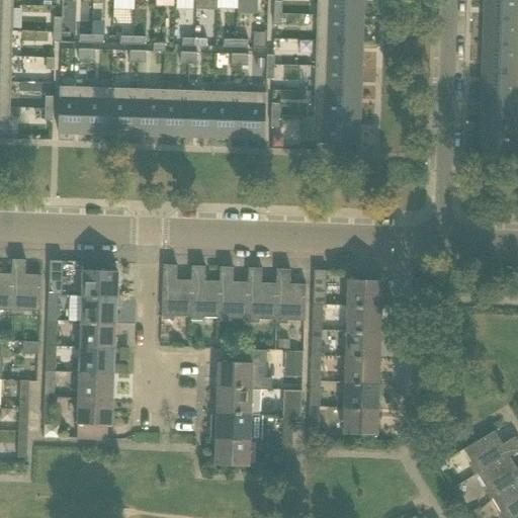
[(317,0),(317,15),(363,17),(363,0),(317,0)]
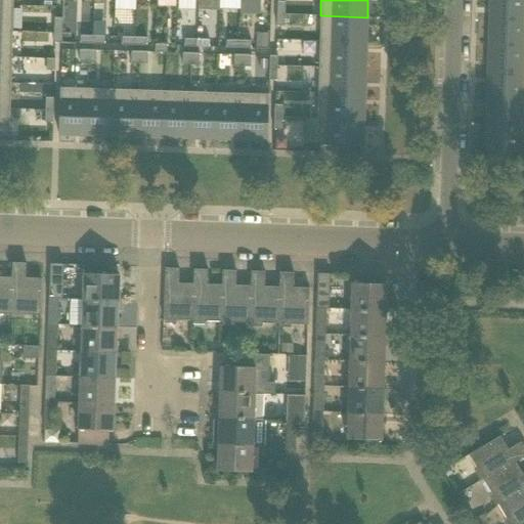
[(523,0),(489,0),(489,22),(523,22),(523,0)]
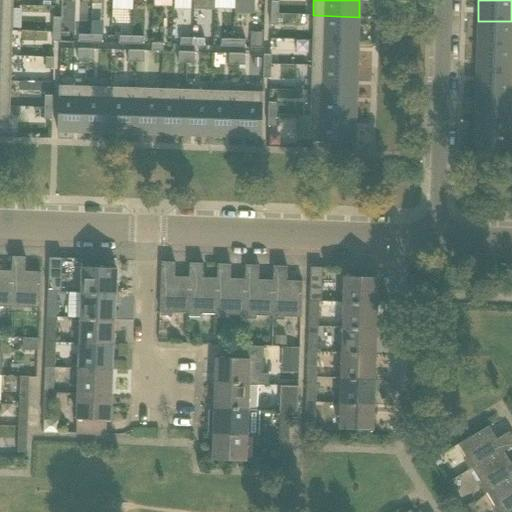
[(279,14),(280,2),(272,2),(271,14),(279,14)]
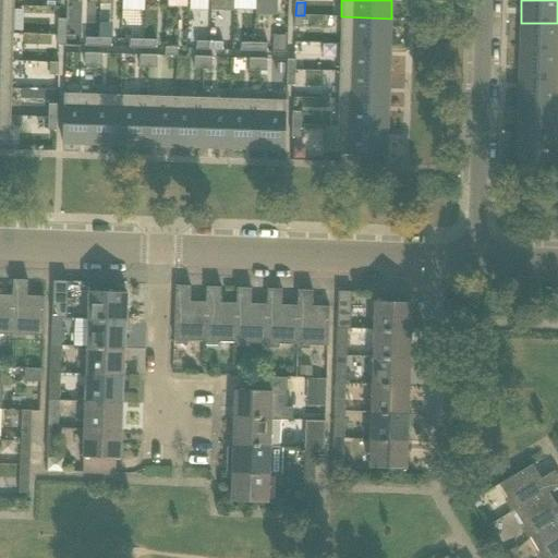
[(304,28),(304,15),(295,15),(295,28),(304,28)]
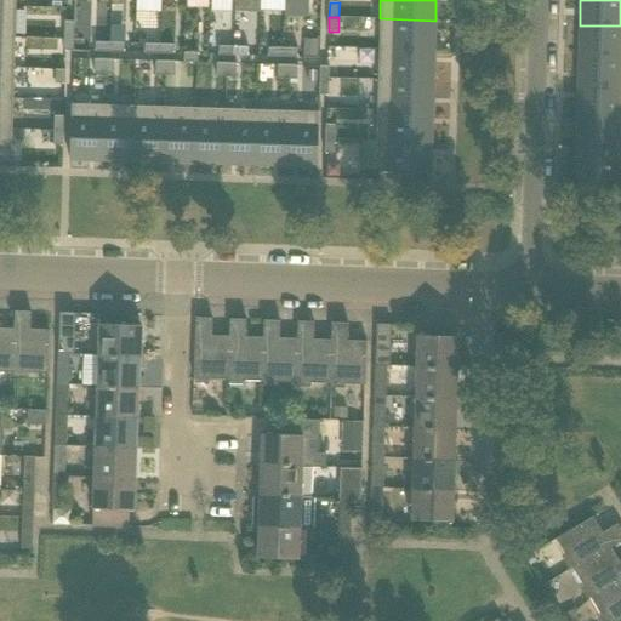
[(379,50),(436,51),(436,21),(380,18),(379,50)]
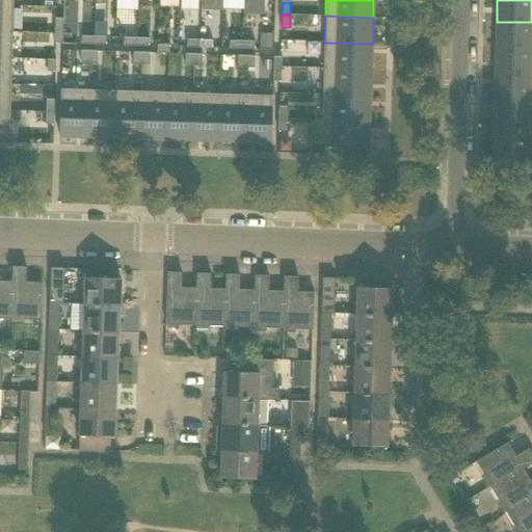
[(63,31),(63,19),(57,19),(55,19),(55,31),(63,31)]
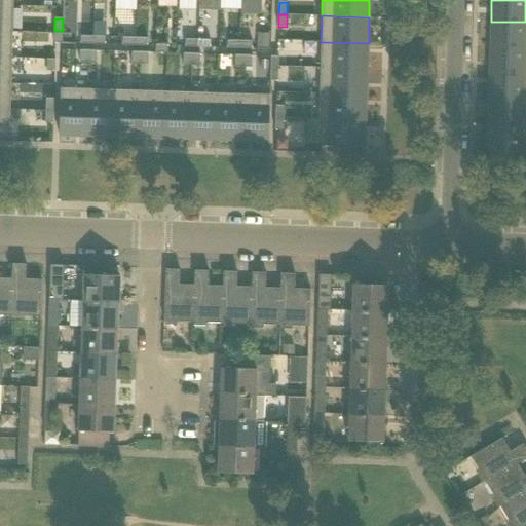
[(525,22),(491,22),(490,47),(525,48),(525,22)]
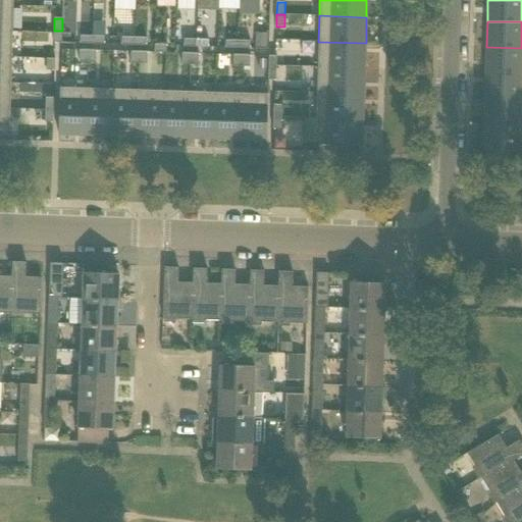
[(55,43),(62,43),(62,31),(54,31),(54,43),(55,43)]
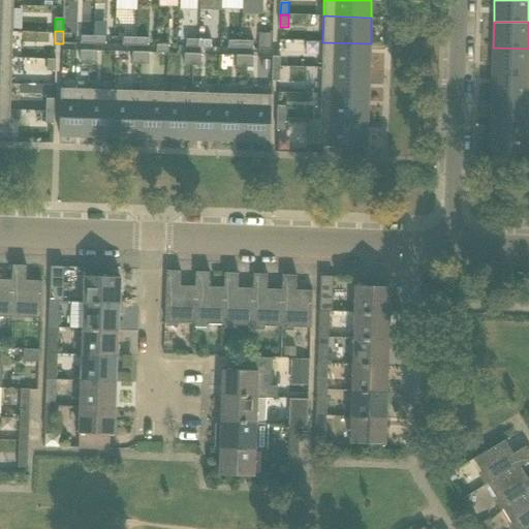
[(258,48),(271,49),(271,33),(259,33),(258,48)]
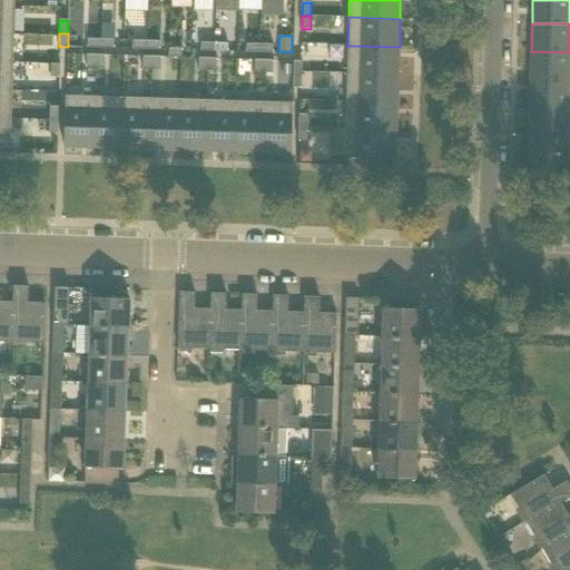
[(101,48),(101,39),(88,39),(88,48),(101,48)]
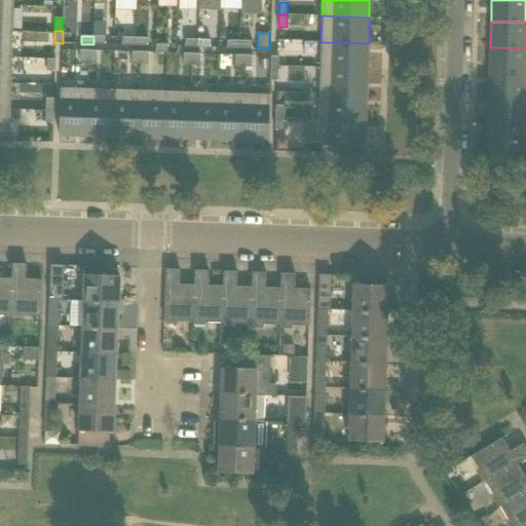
[(106,45),(106,36),(94,36),(94,44),(106,45)]
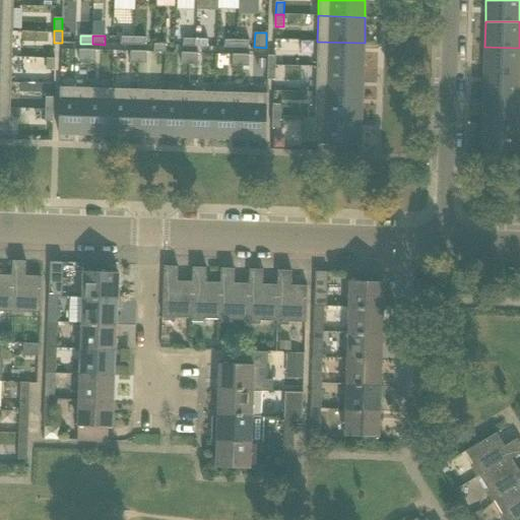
[(134,45),(134,37),(122,37),(122,45),(134,45)]
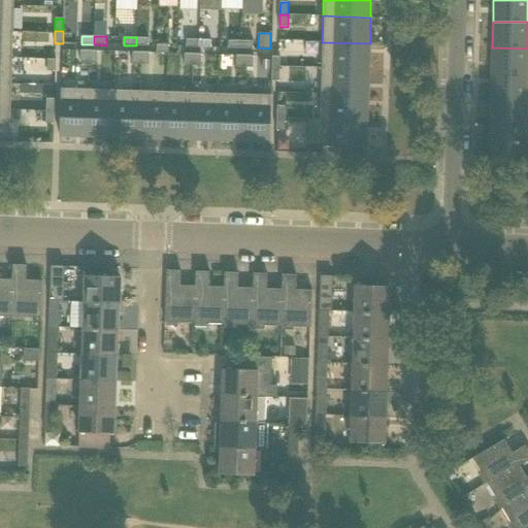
[(149,46),(149,38),(136,37),(136,45),(149,46)]
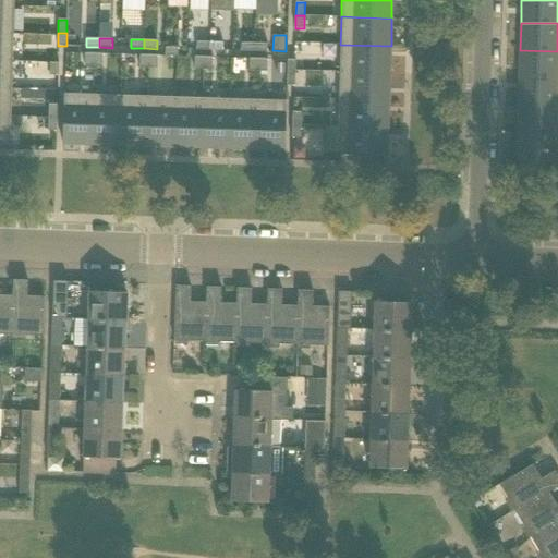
[(210,50),(210,41),(197,41),(197,50),(210,50)]
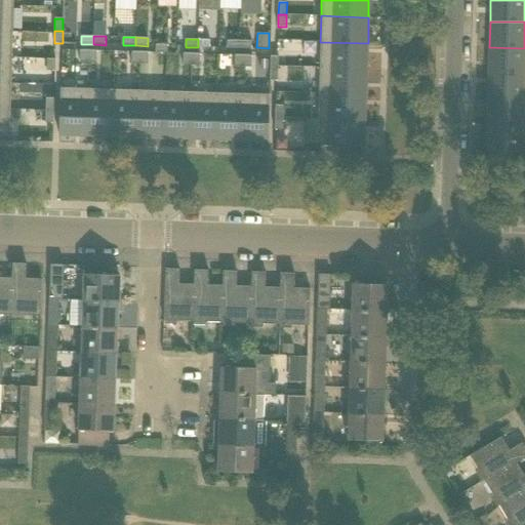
[(210,48),(210,40),(198,39),(198,47),(210,48)]
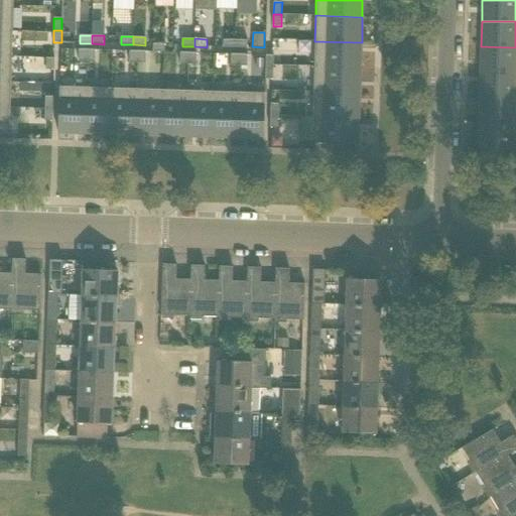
[(236,40),(224,39),(224,47),(236,48),(236,40)]
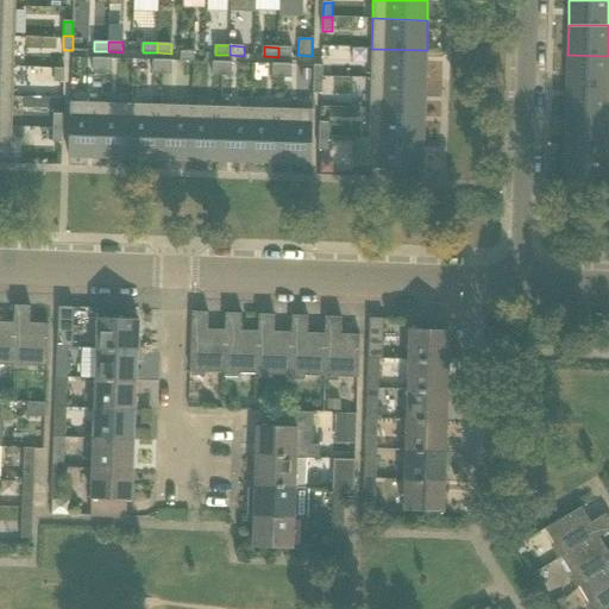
[(293,57),(293,48),(278,48),(278,57),(293,57)]
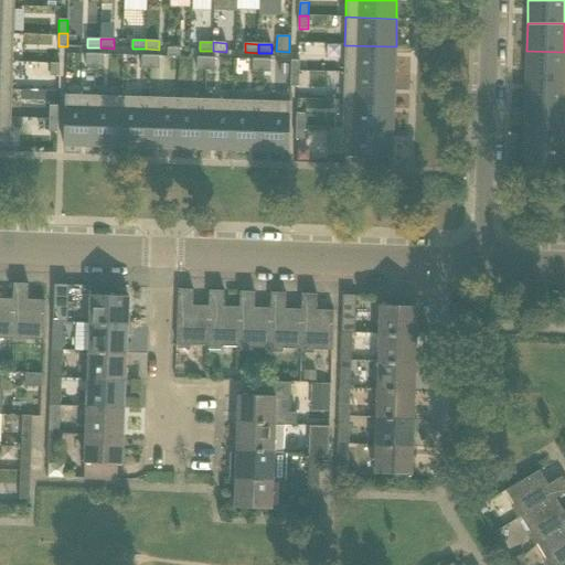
[(344,73),(395,74),(396,46),(344,45),(344,73)]
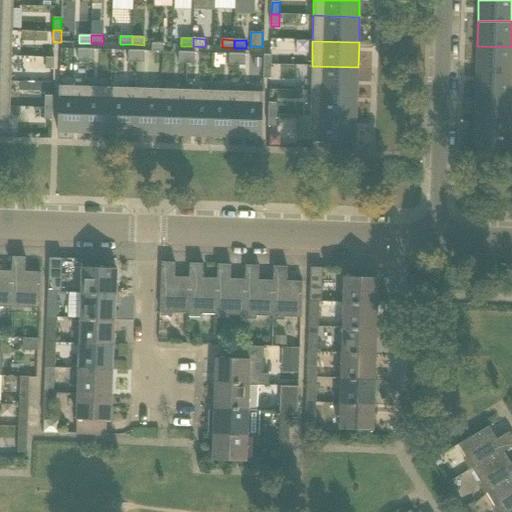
[(152,51),(164,52),(164,51),(164,45),(164,44),(152,43),(152,45),(152,51)]
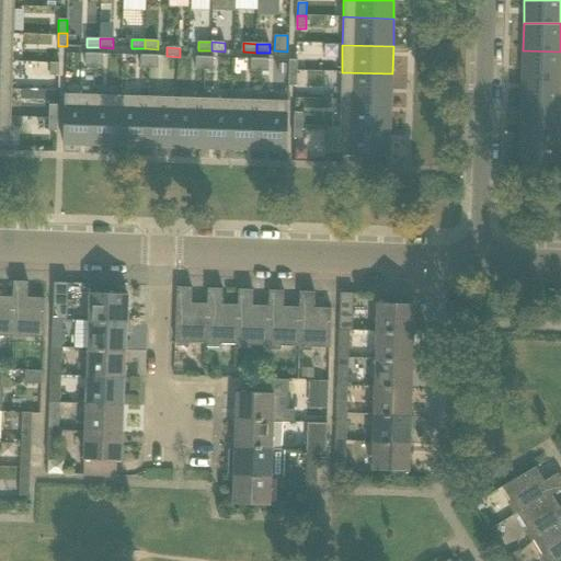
[(560,52),(523,50),(522,78),(560,79),(560,52)]
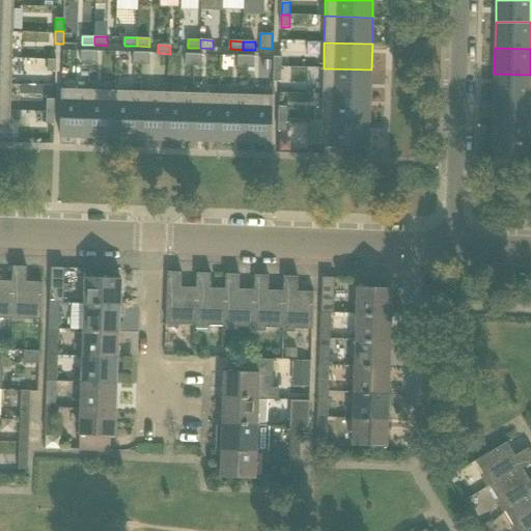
[(81,51),(81,63),(89,63),(89,51),(81,51)]
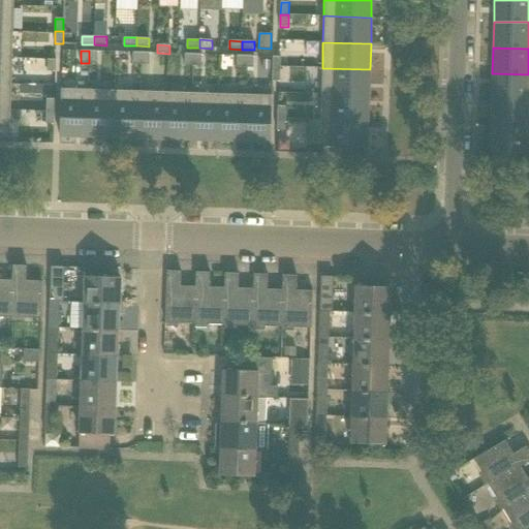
[(89,63),(97,63),(97,51),(89,51),(89,63)]
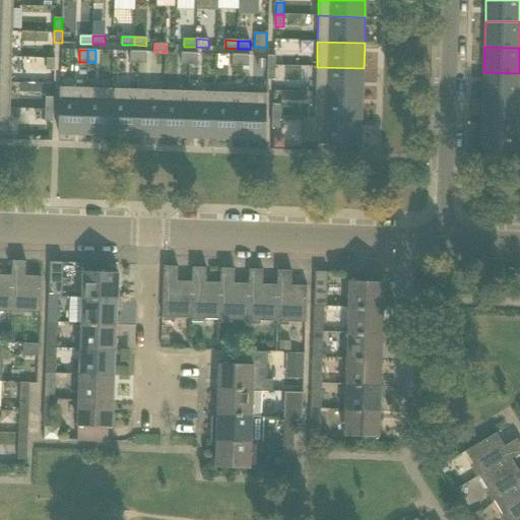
[(131,51),(130,63),(138,64),(139,52),(131,51)]
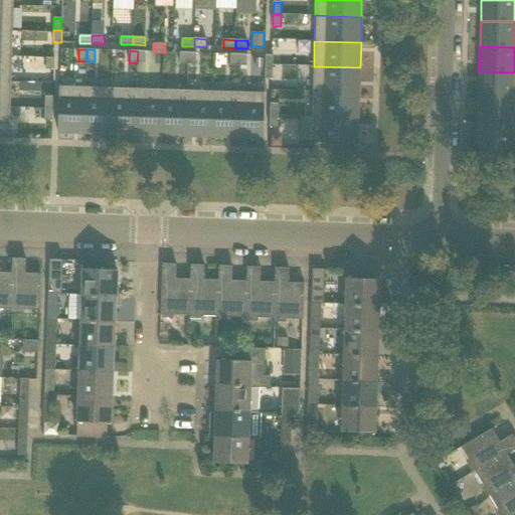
[(137,63),(145,63),(146,51),(138,51),(137,63)]
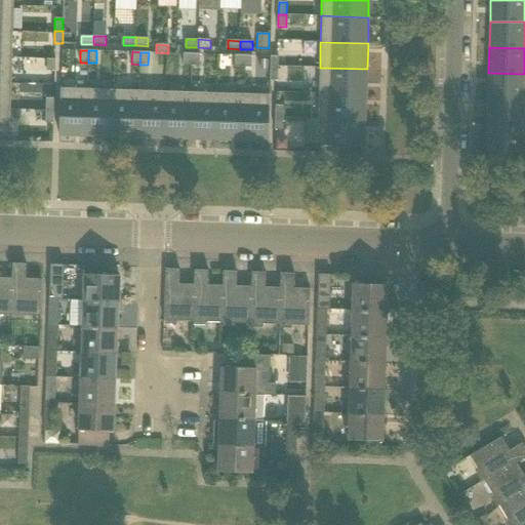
[(184,53),(184,66),(192,66),(192,53),(184,53)]
